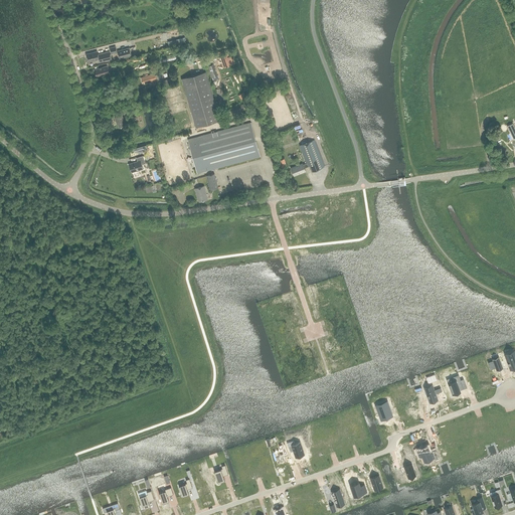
[(117,51),(119,59),(131,56),(129,48),(117,51)]
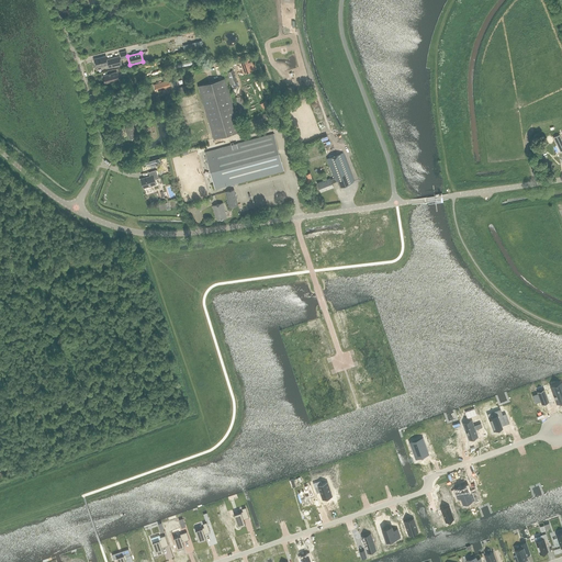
[(96,65),(97,68),(108,65),(109,68),(122,65),(120,56),(107,59),(105,56),(94,59),(94,62),(94,63),(94,65),(96,65)]
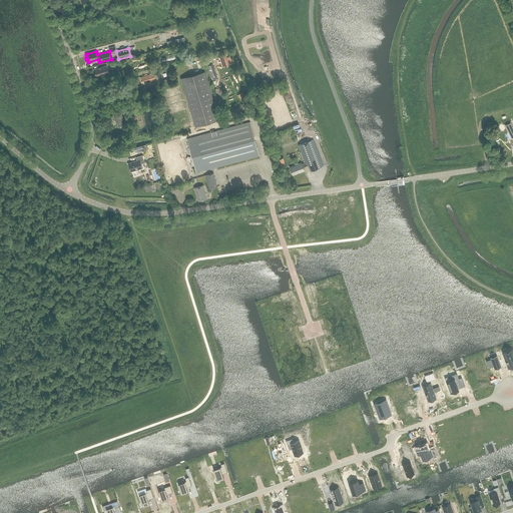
[(227,54),(219,57),(222,66),(224,66),(224,67),(230,65),(230,64),(234,63),(231,55),(228,57),(227,54)]
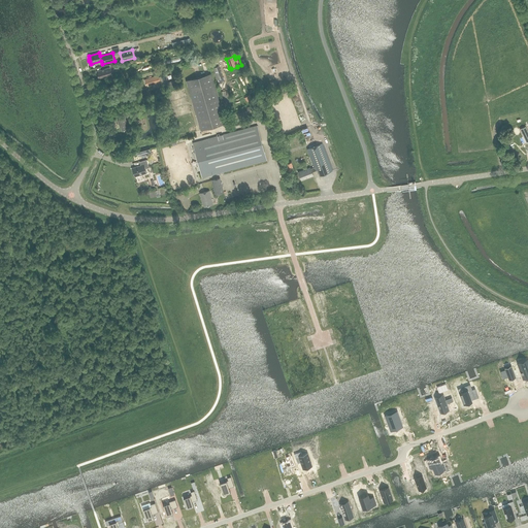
[(218,79),(223,77),(219,66),(213,68),(218,79)]
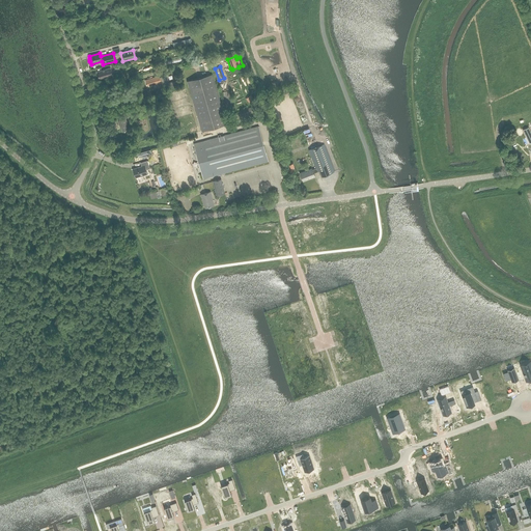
[(98,72),(100,79),(112,75),(110,68),(98,72)]
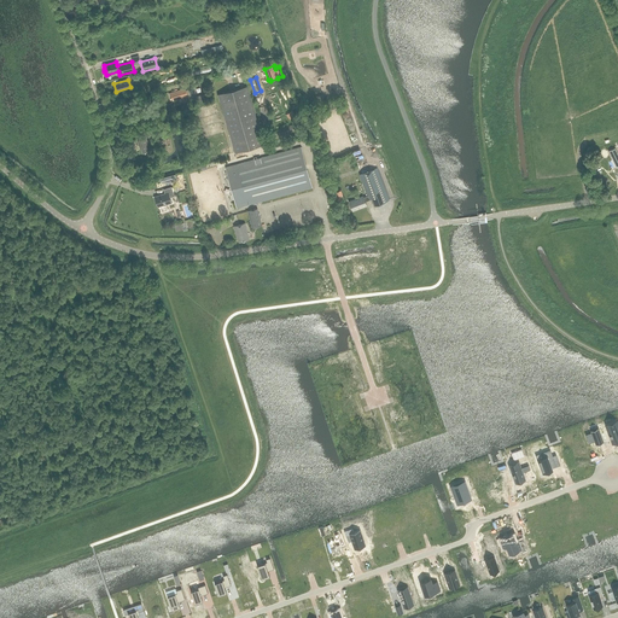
[(234,153),(264,145),(248,86),(217,94),(234,153)]
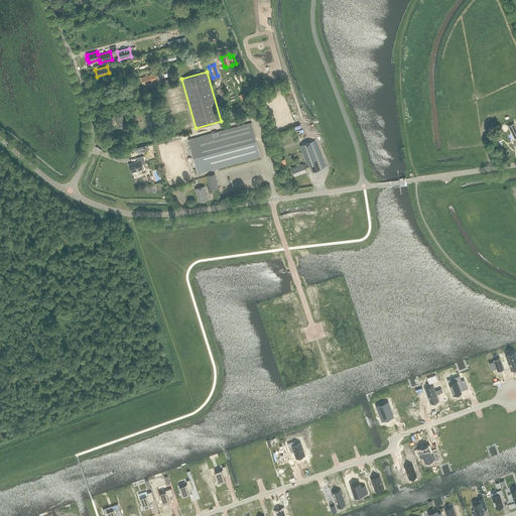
[(141,78),(142,84),(144,83),(144,85),(157,81),(155,74),(141,78)]
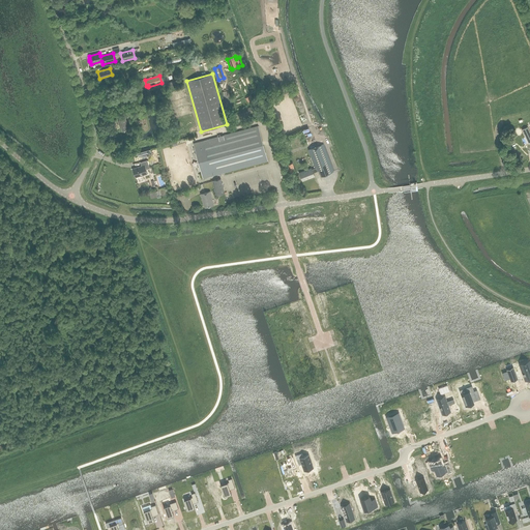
[(122,131),(128,129),(125,118),(117,120),(119,125),(120,127),(121,127),(122,131)]
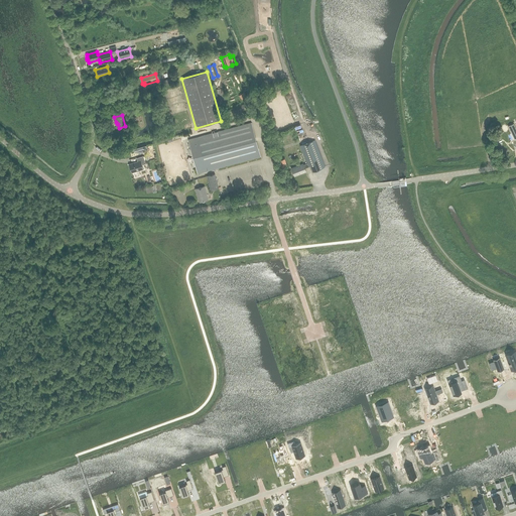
[(198,173),(261,156),(252,123),(188,140),(198,173)]
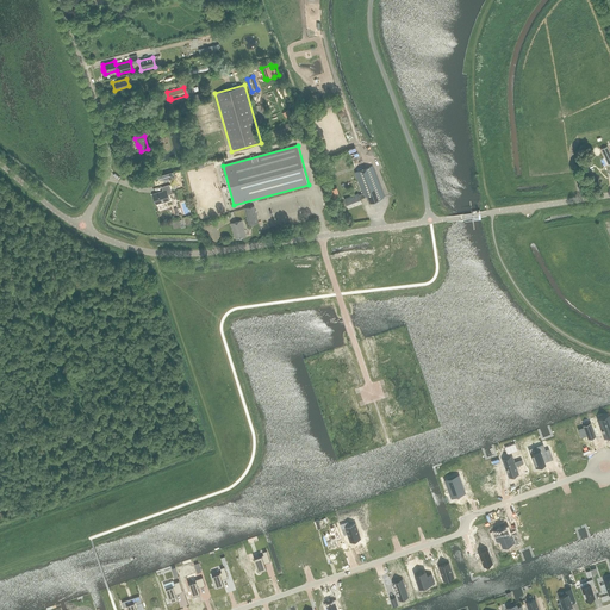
[(335,161),(340,173),(347,170),(342,157),(335,161)]
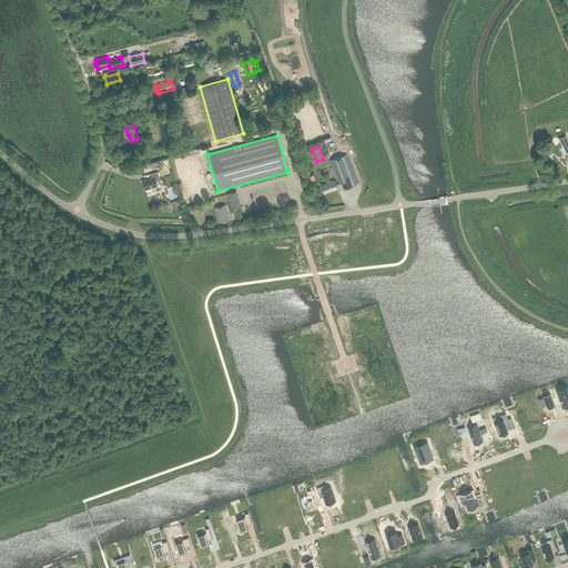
[(336,186),(342,184),(344,190),(357,184),(346,155),(331,161),(337,180),(334,181),(321,186),(324,194),(331,192),(331,191),(333,190),(334,190),(337,189),(336,186)]
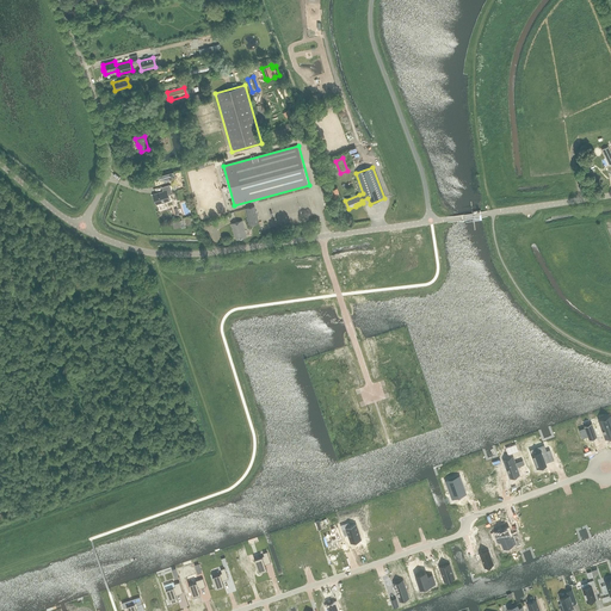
[(160,181),(164,180),(164,183),(171,180),(171,178),(174,177),(173,172),(159,177),(160,181)]
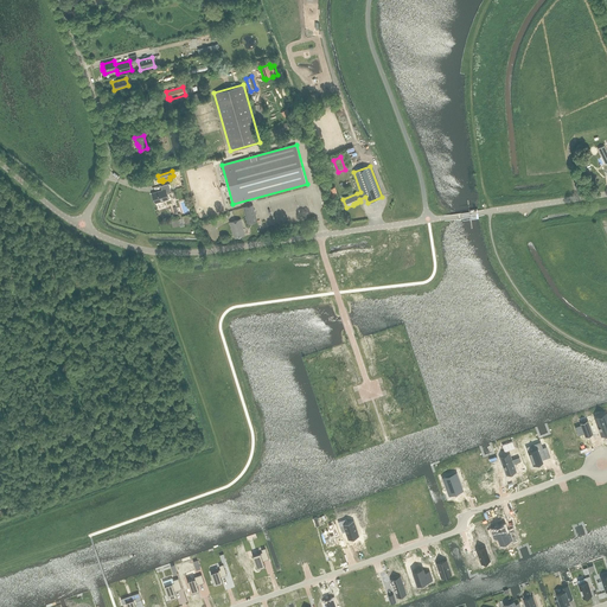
[(167,195),(172,193),(168,184),(160,186),(163,190),(152,193),(155,204),(168,199),(167,195)]
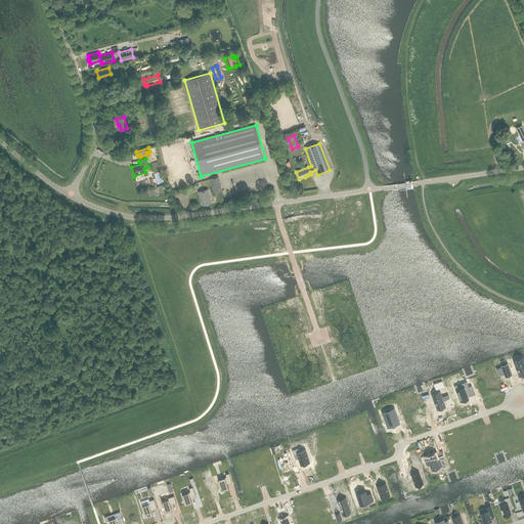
[(218,177),(210,179),(214,193),(222,191),(218,177)]
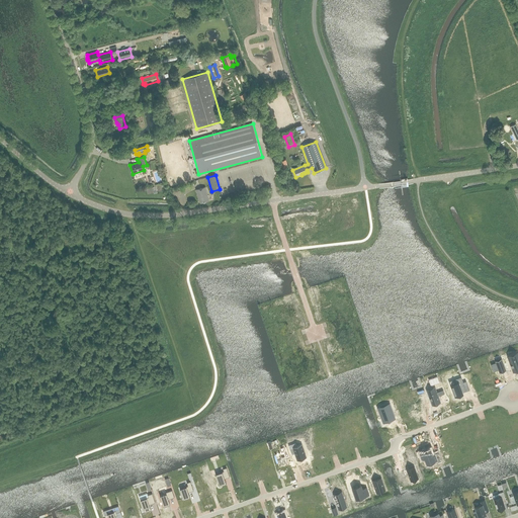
[(201,202),(209,200),(205,187),(196,190),(199,201),(201,201),(201,202)]
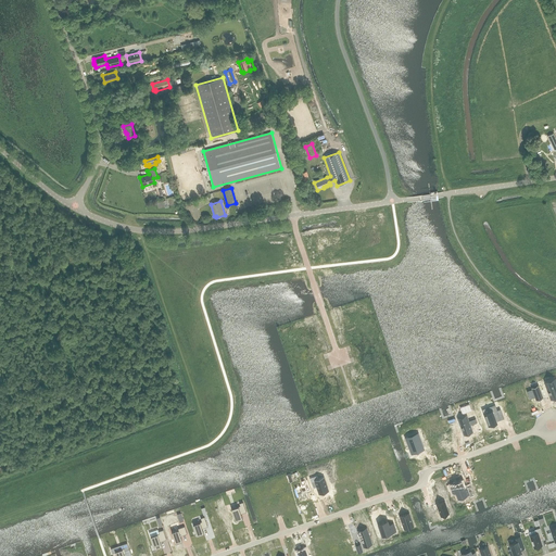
[(555,381),(546,386),(552,399),(555,396),(555,381)]
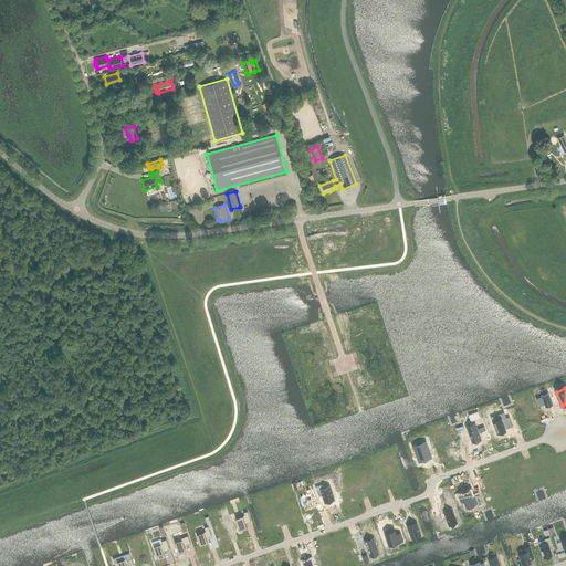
[(548,392),(541,395),(545,408),(553,405),(548,392)]
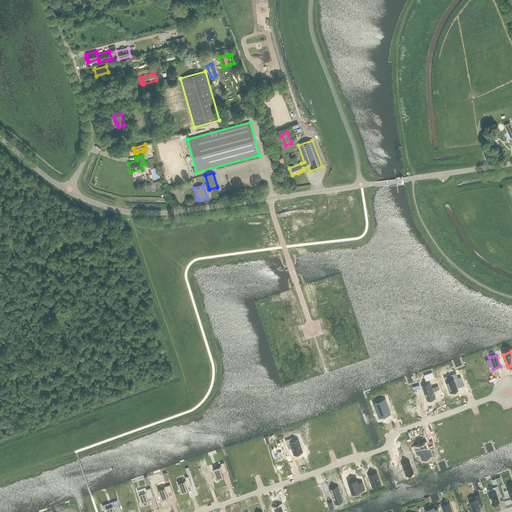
[(448,380),(443,382),(446,390),(447,390),(448,393),(453,391),(453,390),(455,389),(455,388),(459,386),(454,374),(447,376),(448,380)]
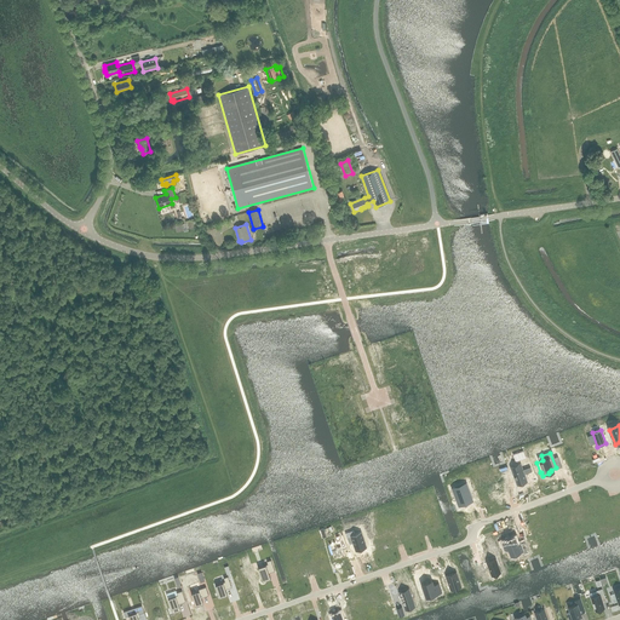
[(522,469),(514,471),(518,484),(527,482),(524,475),(532,472),(530,468),(523,470),(522,469)]
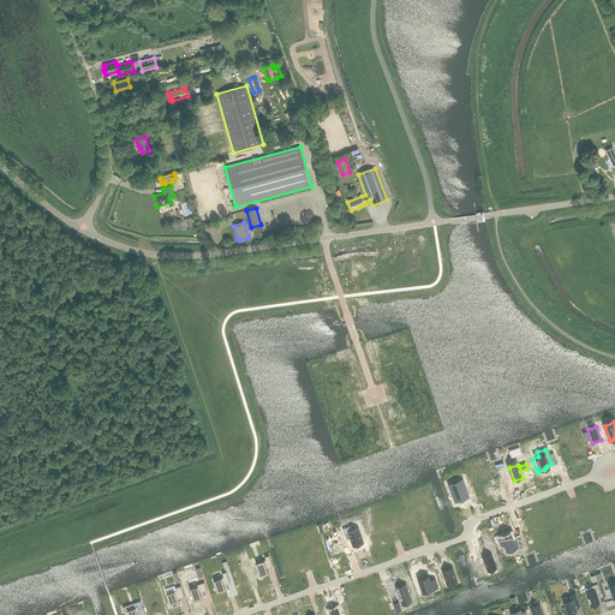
[(463,479),(452,483),(455,495),(453,496),(455,502),(459,501),(466,499),(461,487),(465,485),(463,479)]
